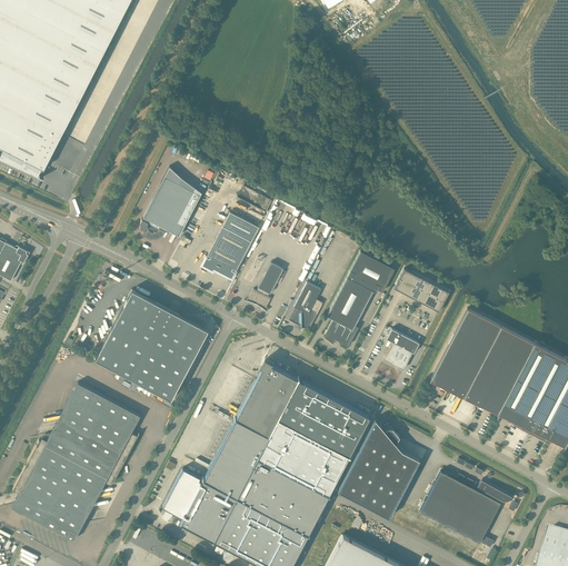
[(0,0),(0,147),(5,150),(0,158),(0,159),(38,177),(41,169),(45,170),(131,0),(0,0)]
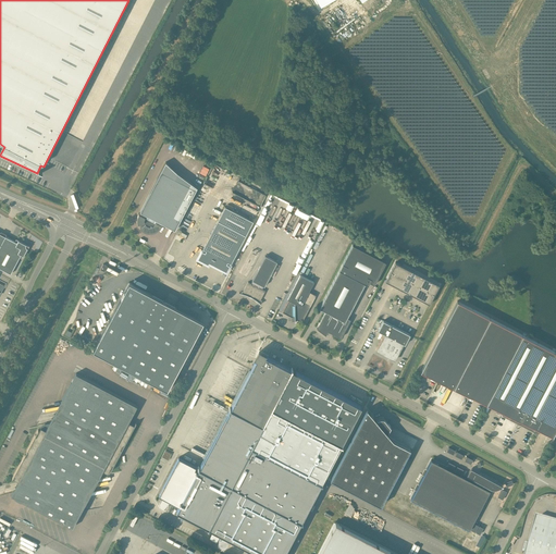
[(316,0),(322,10),(338,0),(360,0),(363,4),(369,0),(316,0)]
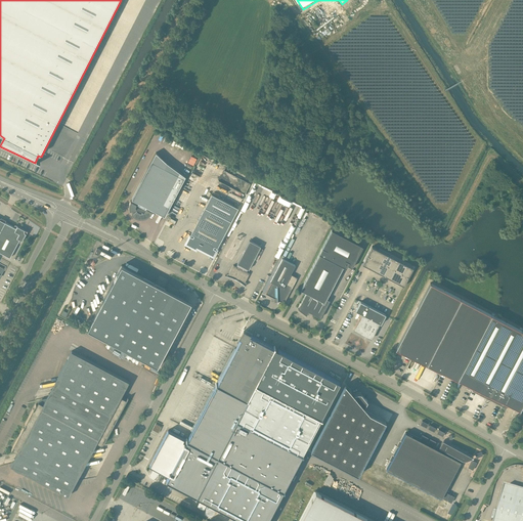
[(130,209),(130,210),(130,211),(130,212),(131,213),(132,213),(133,214),(133,215),(134,216),(133,217),(134,218),(134,219),(135,219),(136,219),(136,220),(137,220),(138,221),(139,221),(140,221),(141,221),(142,221),(143,221),(144,221),(145,221),(146,221),(147,221),(147,220),(148,220),(149,219),(150,219),(150,218),(151,218),(151,217),(153,216),(153,215),(154,215),(153,214),(153,212),(166,219),(185,181),(186,179),(168,166),(157,156),(153,164),(132,202),(134,203),(133,204),(132,204),(131,204),(131,205),(131,206),(130,206),(130,207),(130,208),(130,209)]
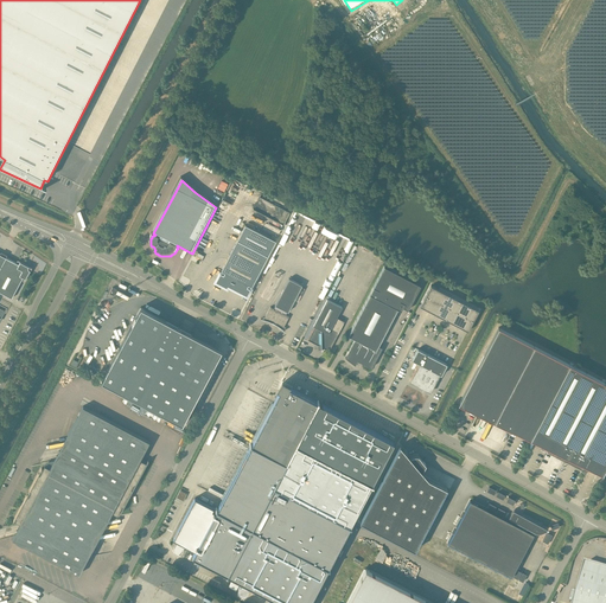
[(222,188),(216,199),(221,203),(228,192),(222,188)]
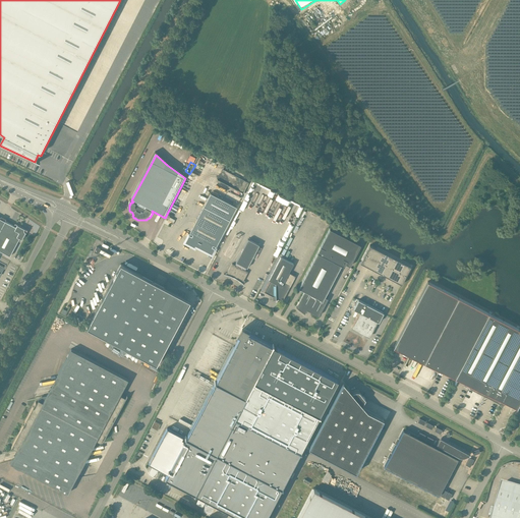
[(246,202),(251,204),(256,192),(261,194),(263,188),(254,184),(246,202)]
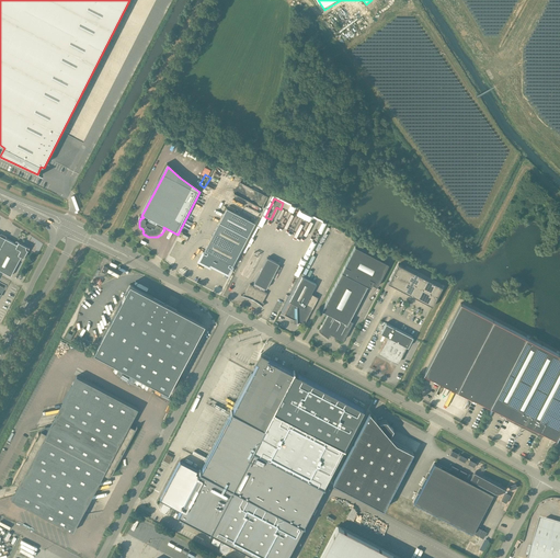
[(220,225),(200,264),(210,270),(212,268),(229,276),(249,240),(255,226),(228,211),(220,225)]
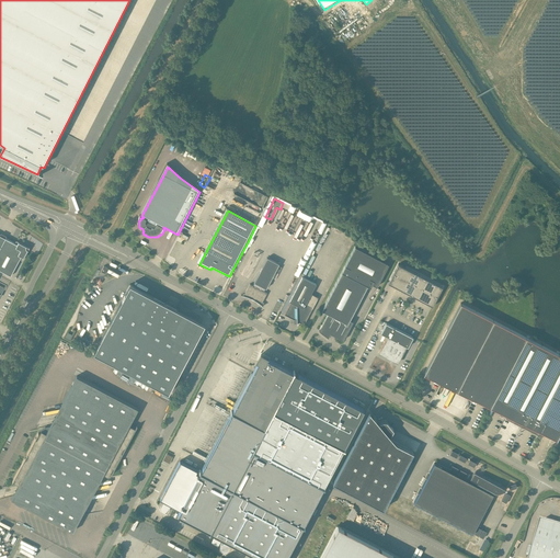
[(305,220),(307,215),(299,212),(297,217),(305,220)]
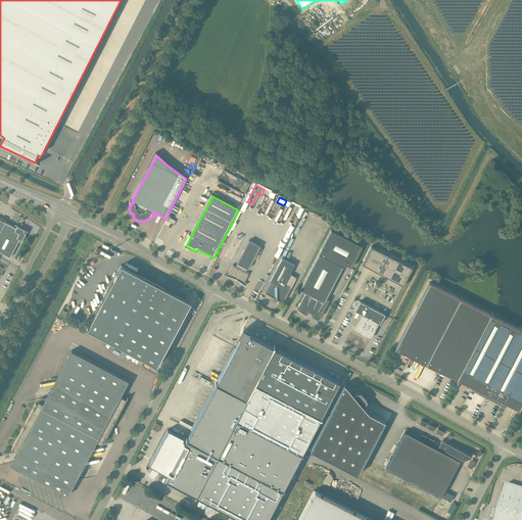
[(15,230),(0,221),(0,253),(11,260),(19,244),(21,245),(27,236),(28,236),(27,235),(26,235),(26,234),(26,233),(26,232),(16,227),(15,230)]
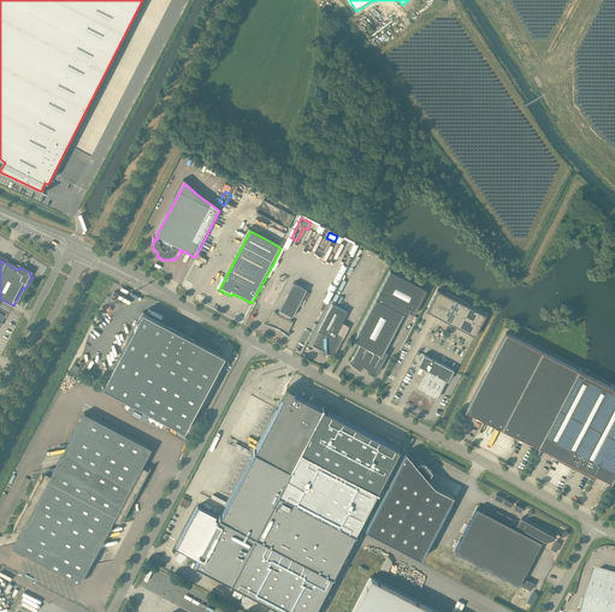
[(394,273),(355,344),(361,348),(352,366),(362,374),(365,369),(378,376),(389,356),(385,354),(404,316),(408,319),(411,315),(415,318),(429,292),(394,273)]
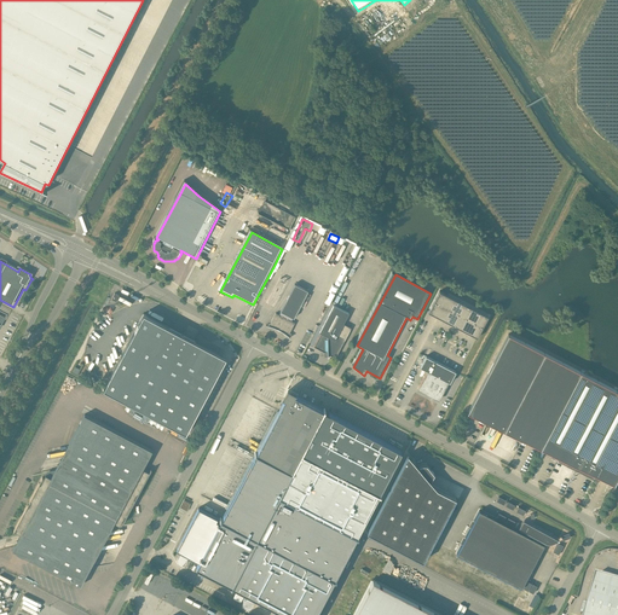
[(310,294),(296,286),(282,314),(281,318),(277,317),(270,329),(272,330),(275,330),(276,331),(278,332),(281,332),(282,334),(284,335),(286,336),(288,337),(289,340),(296,326),(293,324),(294,320),(295,321),(310,294)]
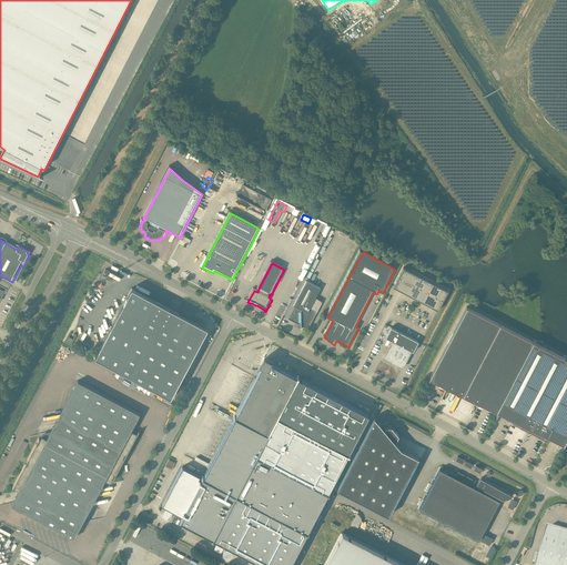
[(306,264),(297,281),(303,284),(312,268),(306,264)]
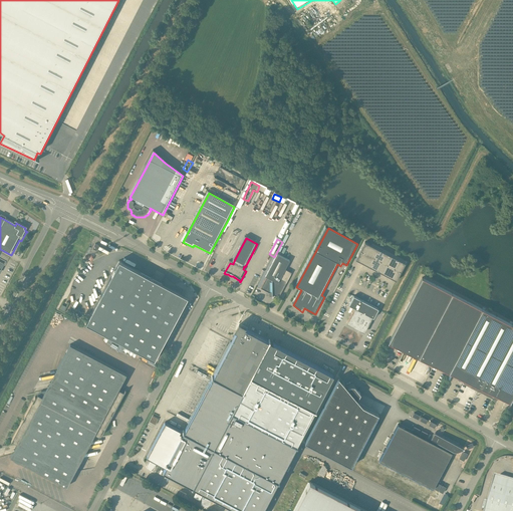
[(363,265),(372,248),(365,244),(356,262),(363,265)]
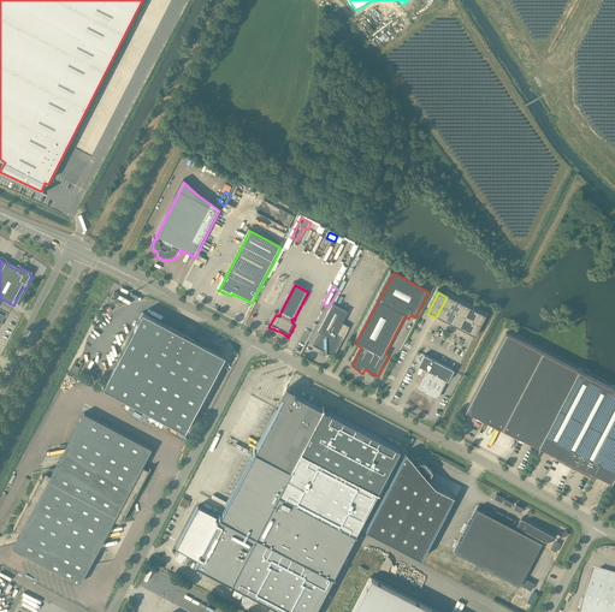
[(444,322),(455,302),(447,297),(436,318),(444,322)]
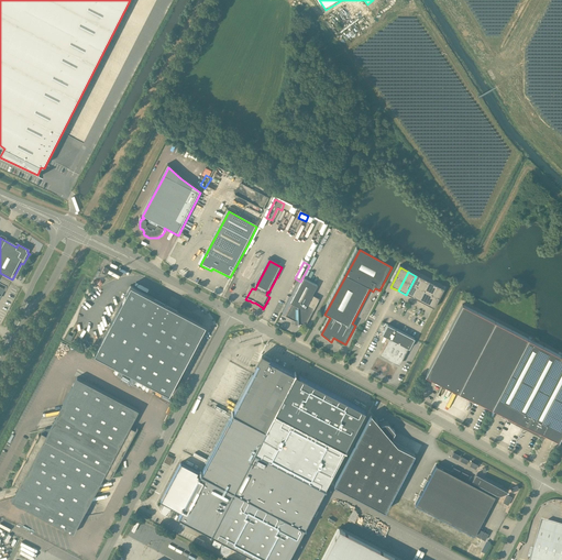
[(412,298),(423,280),(416,276),(406,295),(412,298)]
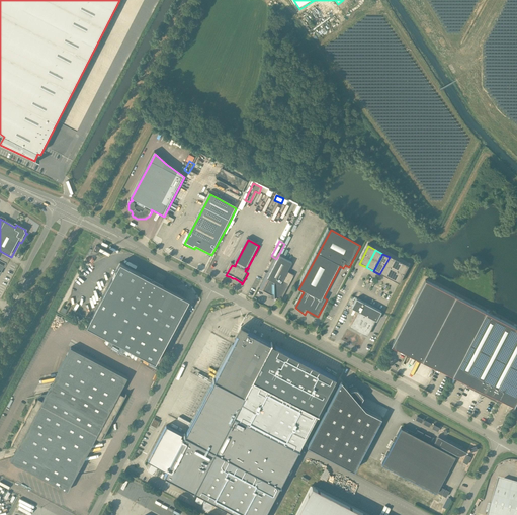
[(386,278),(396,261),(390,257),(379,274),(386,278)]
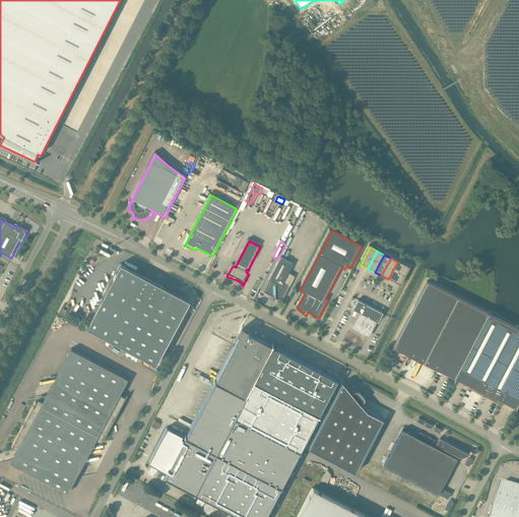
[(270,282),(264,294),(282,304),(292,287),(296,278),(289,274),(294,266),(281,259),(269,281),(270,282)]
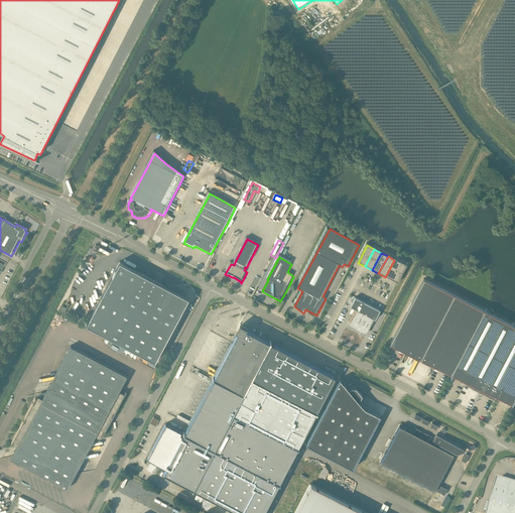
[(392,280),(401,263),(394,260),(385,277),(392,280)]
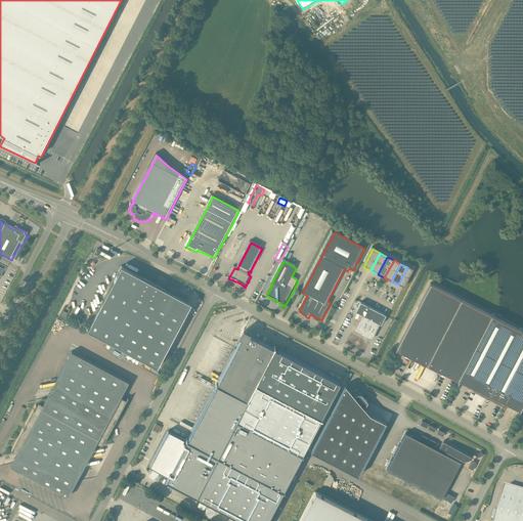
[(407,267),(398,285),(405,289),(415,271),(407,267)]
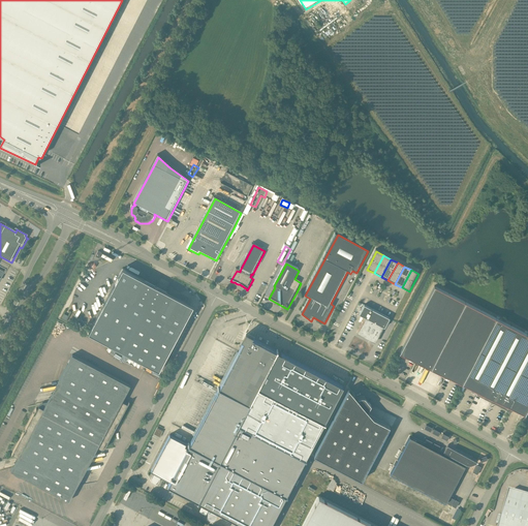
[(90,335),(160,372),(187,321),(185,320),(192,309),(168,297),(168,295),(124,271),(90,335)]
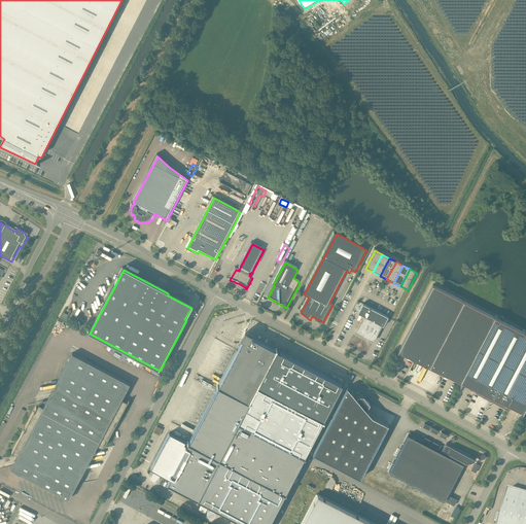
[(525,335),(433,287),(401,350),(416,357),(414,361),(446,378),(448,374),(478,390),(476,394),(491,403),(496,405),(501,408),(506,410),(509,407),(523,414),(523,415),(524,415),(525,412),(525,335)]
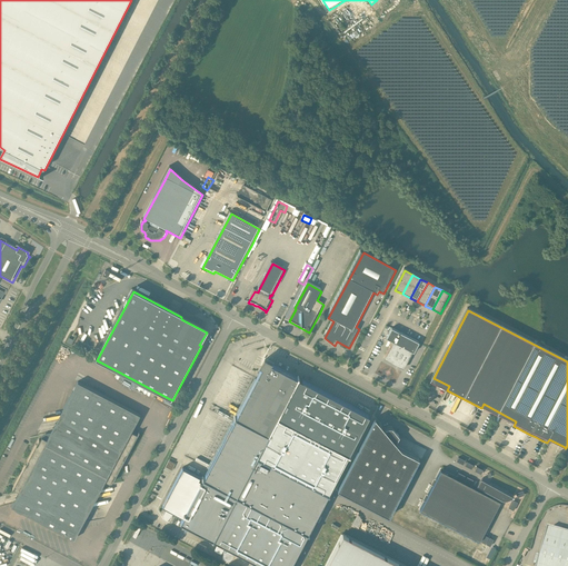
[(415,355),(420,345),(392,330),(387,340),(394,345),(386,359),(406,369),(414,355),(415,355)]
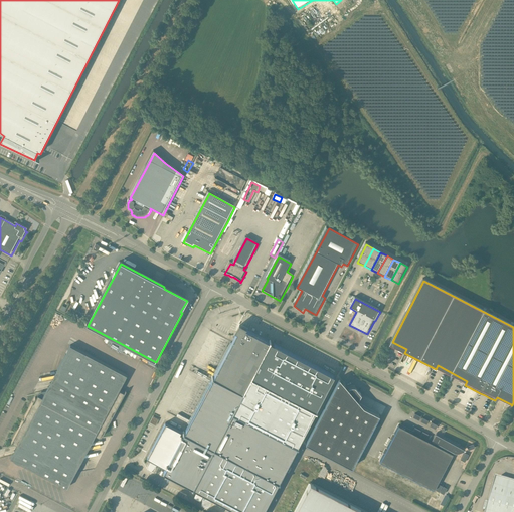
[(166,425),(148,460),(152,462),(149,468),(149,469),(149,470),(149,471),(149,472),(150,472),(150,473),(151,473),(152,473),(153,473),(154,473),(155,472),(155,471),(158,466),(167,470),(164,474),(233,511),(264,511),(298,449),(335,377),(280,349),(246,331),(240,328),(237,334),(237,335),(235,334),(233,339),(234,340),(224,359),(214,379),(185,435),(166,425)]
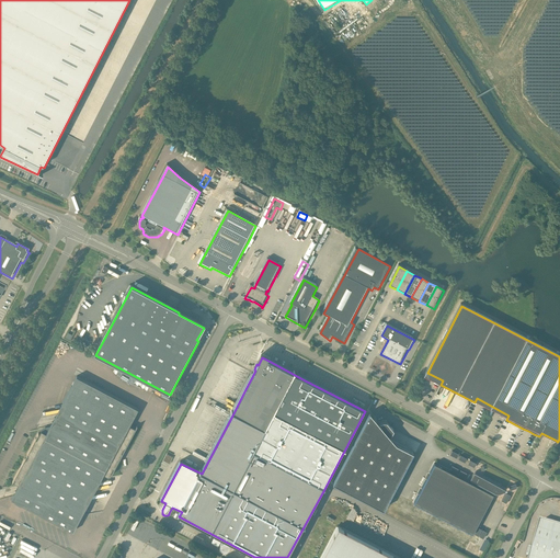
[(130,428),(139,411),(78,378),(47,436),(43,434),(38,442),(36,441),(13,485),(20,488),(12,501),(75,534),(104,477),(110,479),(114,471),(115,471),(137,431),(130,428)]
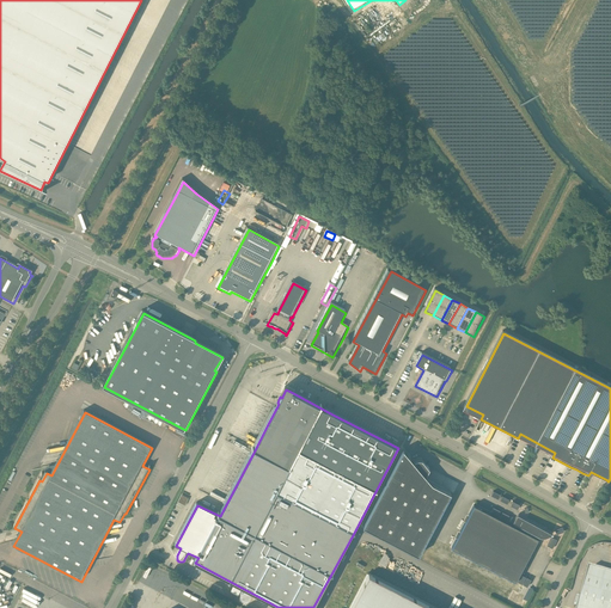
[(431,471),(422,462),(421,462),(420,462),(419,462),(417,462),(416,464),(415,464),(404,452),(365,528),(420,558),(452,496),(426,481),(431,471)]
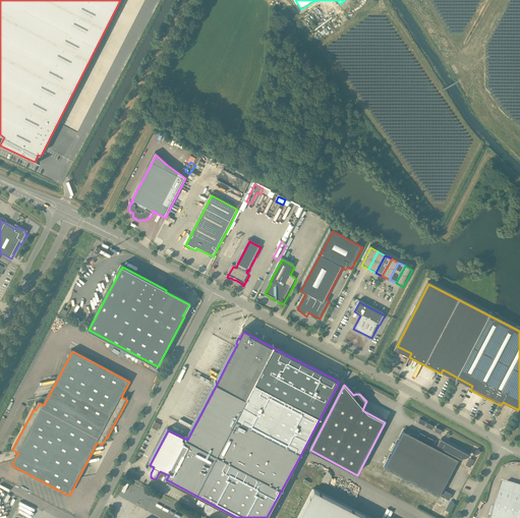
[(404,433),(386,469),(440,498),(459,461),(458,461),(460,458),(461,458),(463,454),(442,443),(438,450),(404,433)]
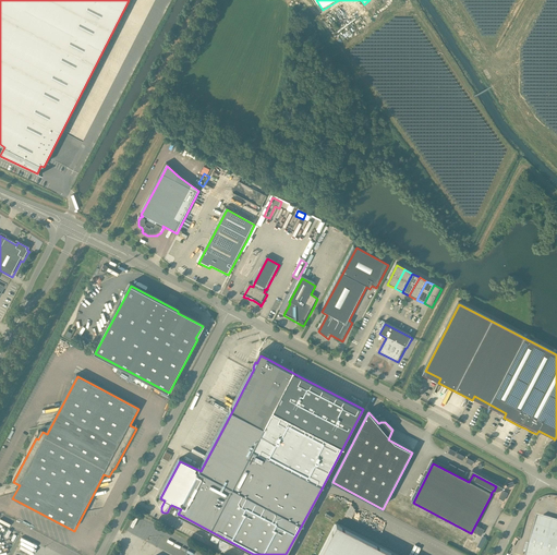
[(556,528),(541,523),(539,522),(529,554),(556,554),(556,528)]
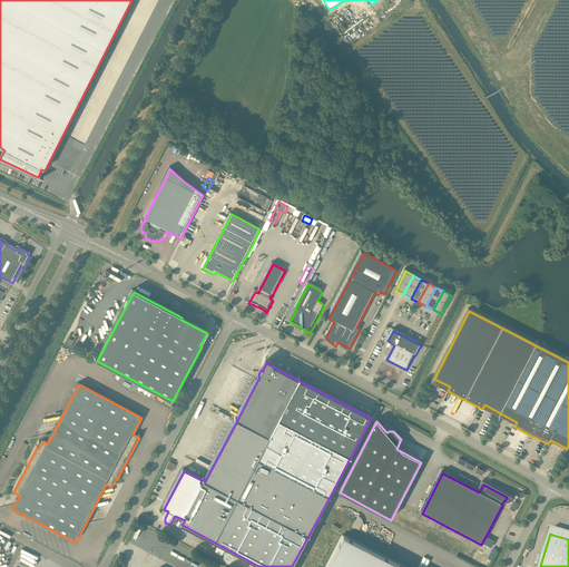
[(402,566),(344,537),(329,566),(402,566)]
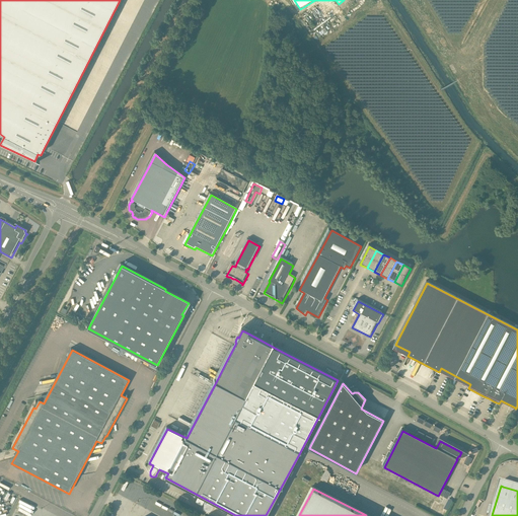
[(201,498),(197,505),(203,508),(206,501),(201,498)]
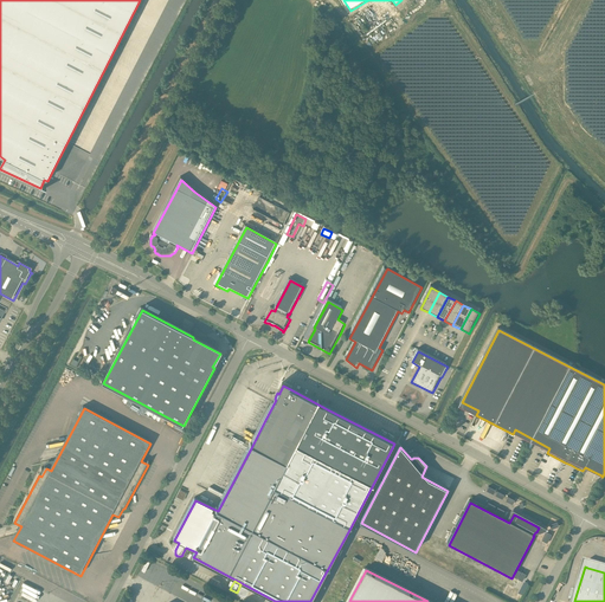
[(519,601),(522,594),(510,588),(506,597),(513,601),(519,601)]
